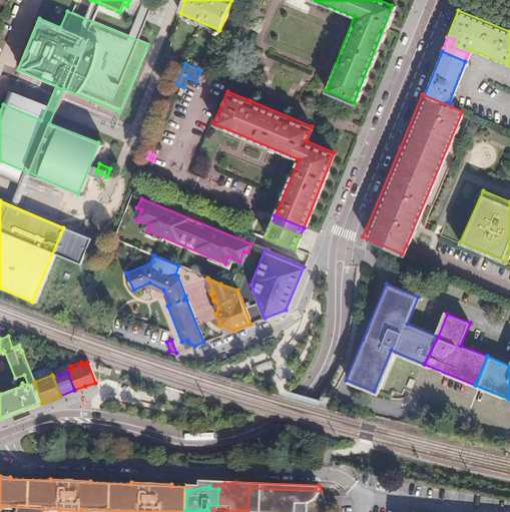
[(247,511),(323,511),(324,503),(321,491),(249,488),(247,511)]
